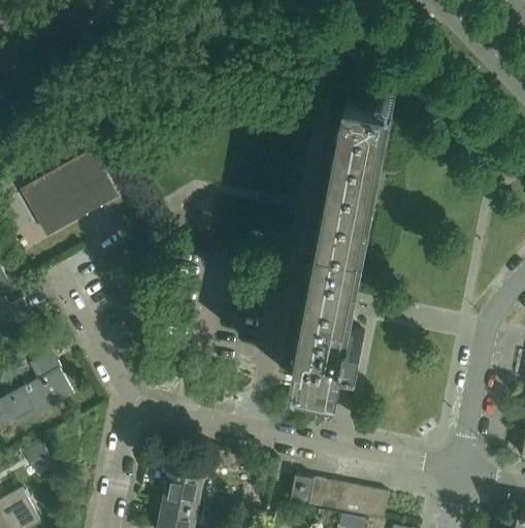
[(346,91),(340,121),(291,378),(337,387),(345,353),(349,353),(349,355),(358,356),(363,331),(354,329),(353,330),(349,330),(393,100),(346,91)]
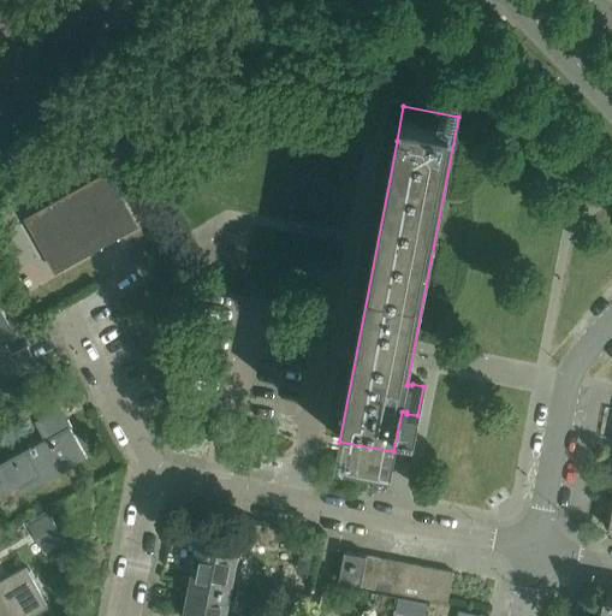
[(79,177),(106,163),(95,144),(70,159),(79,177)]
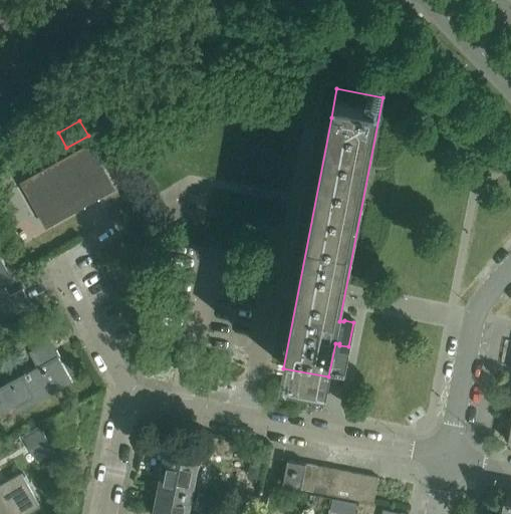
[(63,160),(67,167),(69,171),(43,185),(44,186),(45,186),(61,214),(80,203),(78,201),(91,194),(92,196),(108,187),(86,146),(55,163),(56,164),(63,160)]
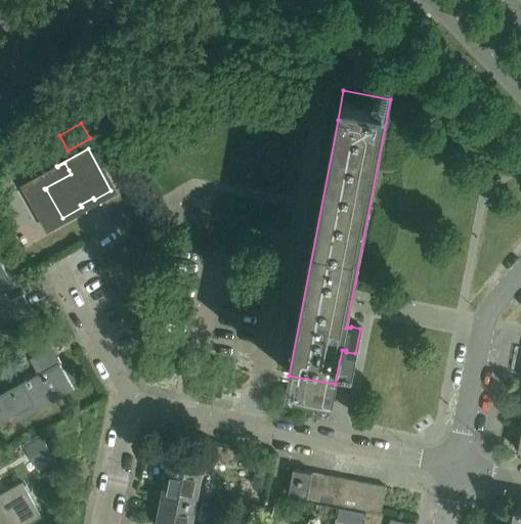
[(0,294),(15,286),(5,267),(0,269),(0,294)]
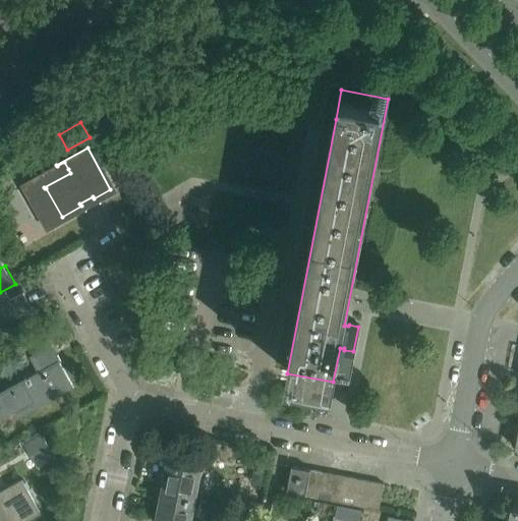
[(21,295),(0,306),(0,314),(5,324),(30,310),(21,295)]
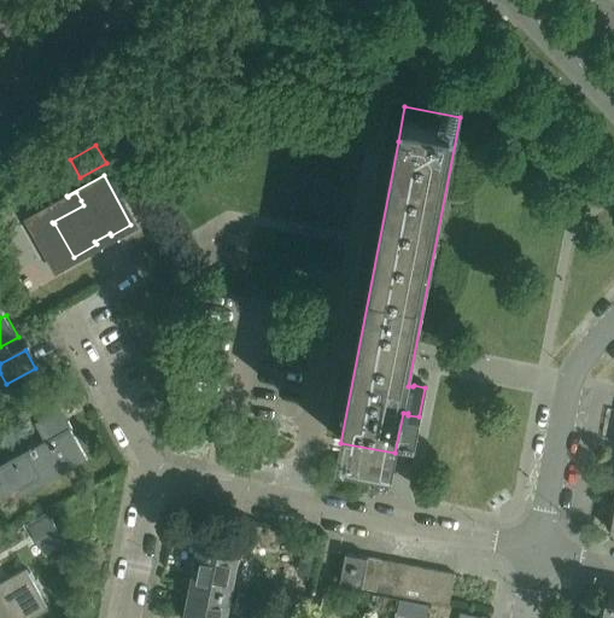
[(41,394),(46,403),(59,396),(53,386),(41,394)]
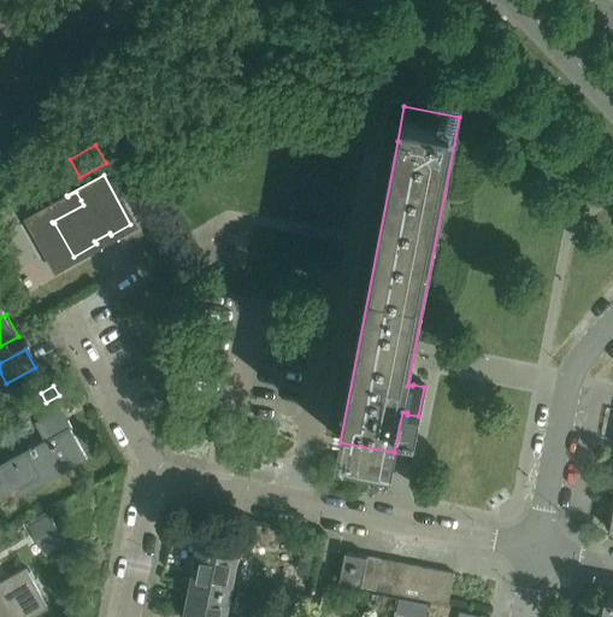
[(70,429),(59,410),(34,424),(43,441),(23,453),(23,452),(0,464),(0,486),(3,491),(1,492),(3,494),(18,486),(23,493),(19,494),(21,495),(84,459),(68,430),(70,429)]
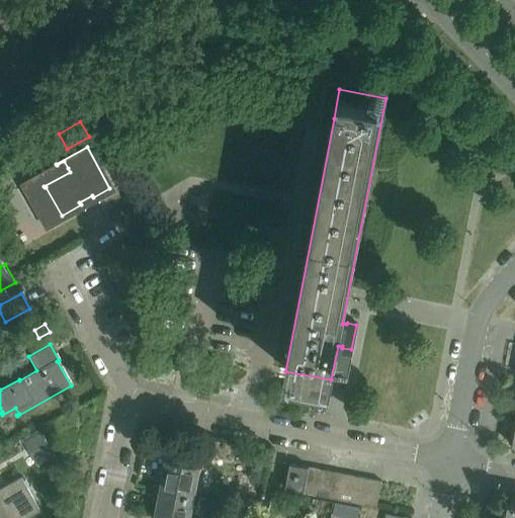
[(33,464),(54,455),(40,429),(21,439),(33,464)]
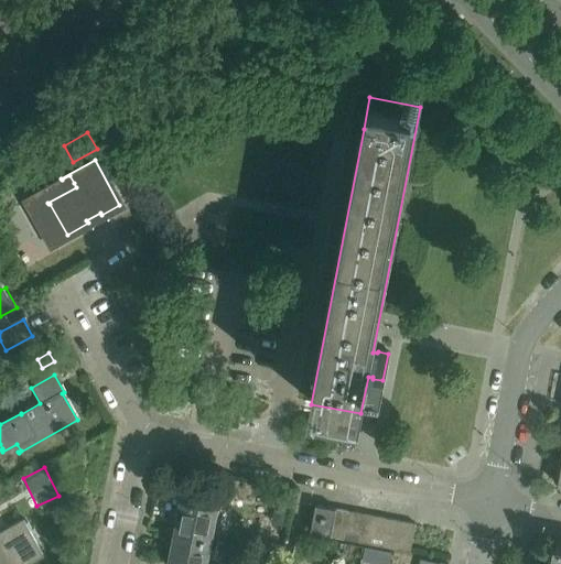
[(179,501),(173,534),(215,542),(217,531),(212,529),(215,509),(179,501)]
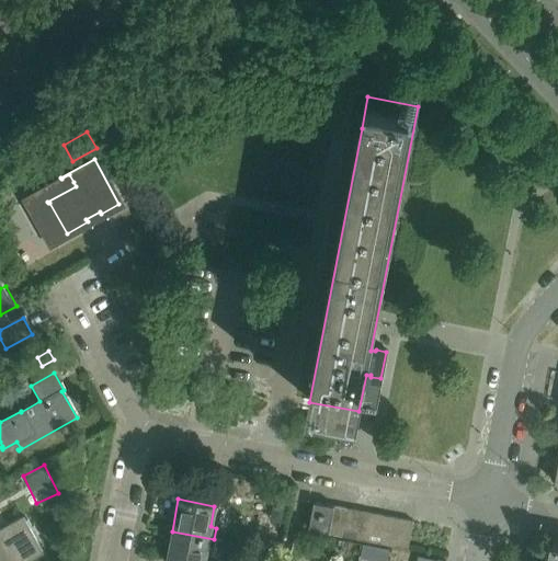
[(307,528),(328,533),(332,506),(312,502),(307,528)]
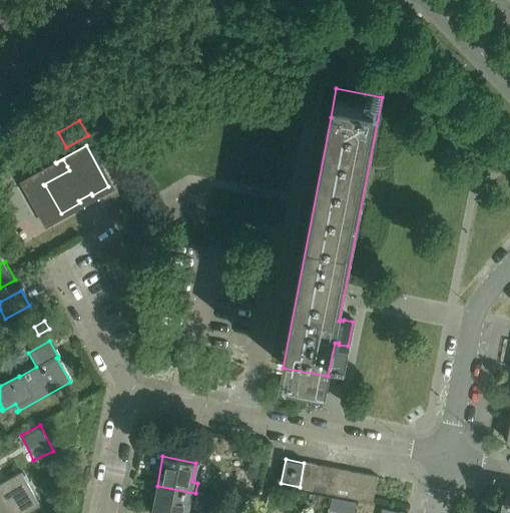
[(304,463),(300,487),(299,489),(311,491),(316,465),(304,463)]
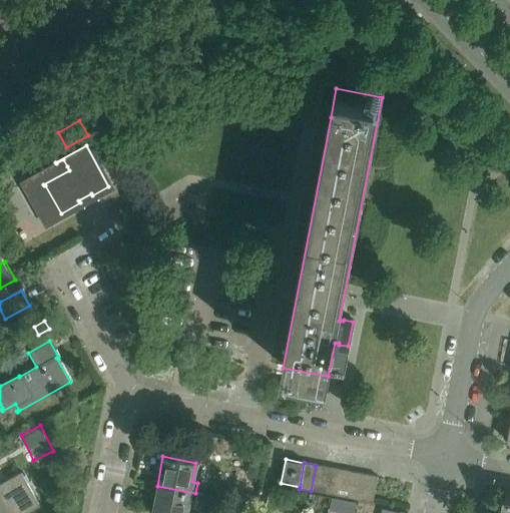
[(328,468),(316,465),(311,491),(323,493),(328,468)]
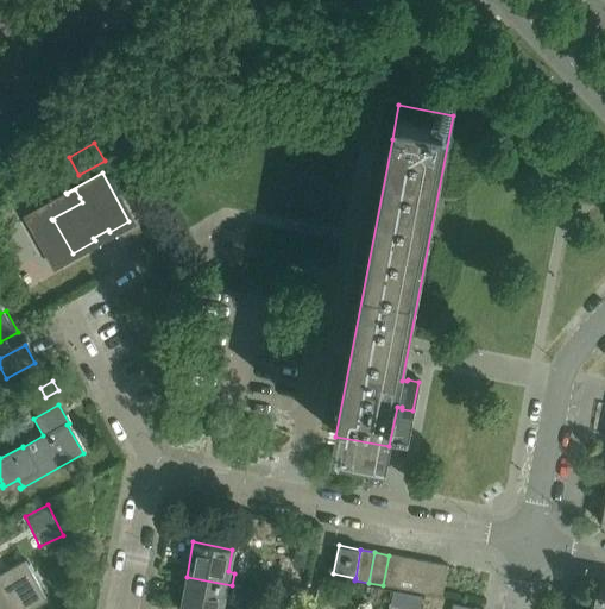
[(403,558),(389,556),(383,585),(397,589),(403,558)]
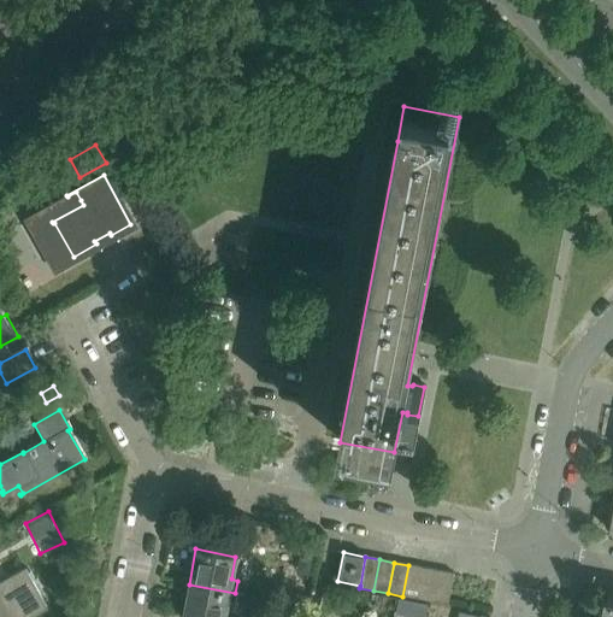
[(423,568),(408,565),(402,597),(417,599),(423,568)]
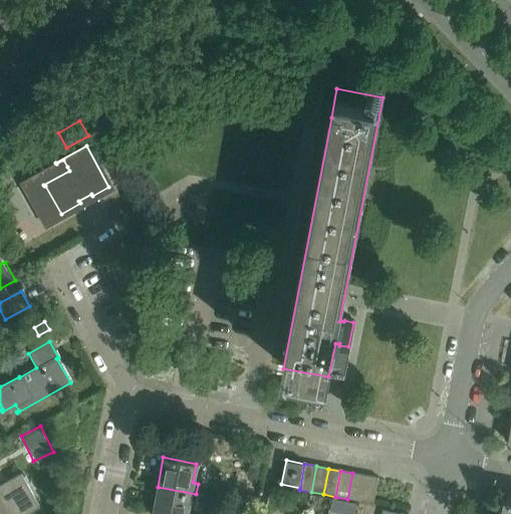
[(364,476),(352,473),(347,499),(359,501),(364,476)]
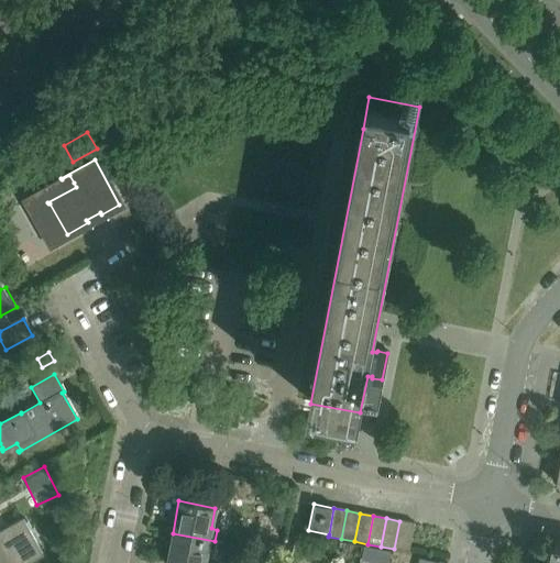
[(0,562),(22,562),(41,553),(22,520),(0,531),(0,562)]
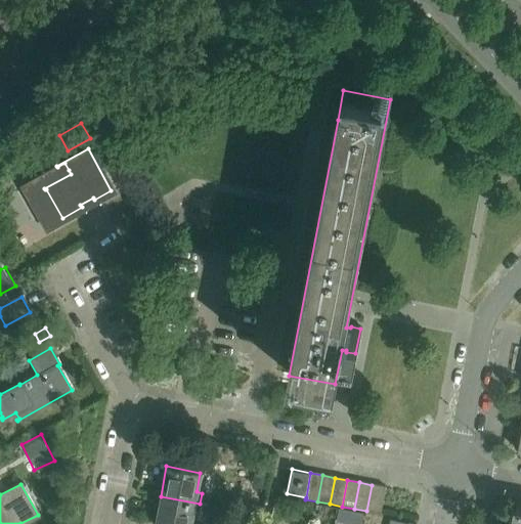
[(379,513),(384,487),(372,485),(366,511),(379,513)]
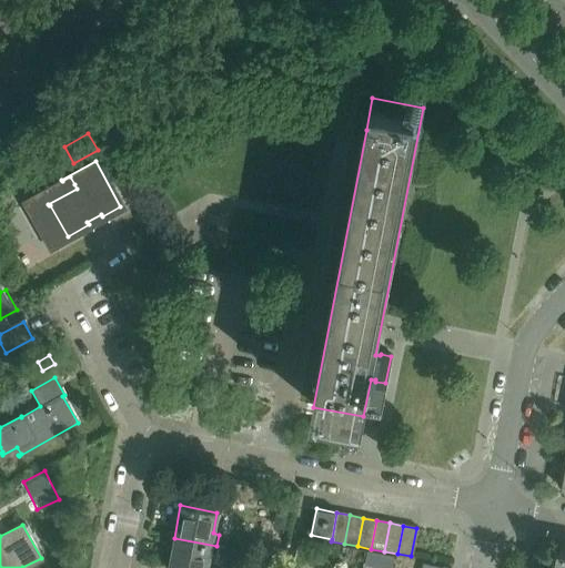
[(217,546),(174,538),(168,567),(205,567),(208,557),(214,558),(217,546)]
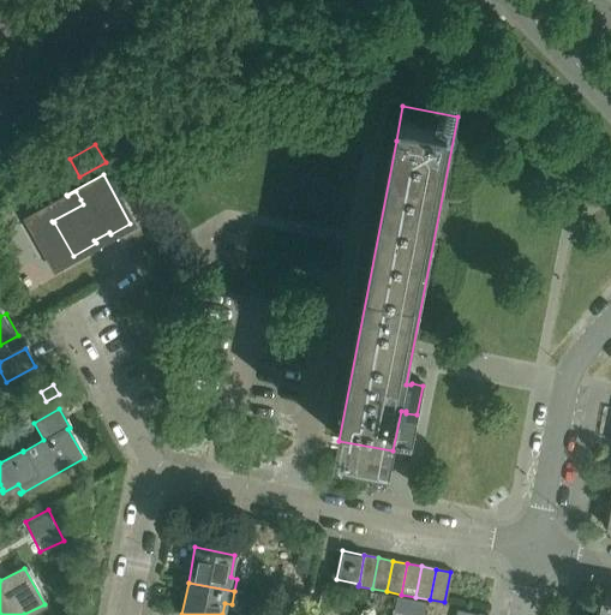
[(321,589),(317,603),(328,605),(331,590),(321,589)]
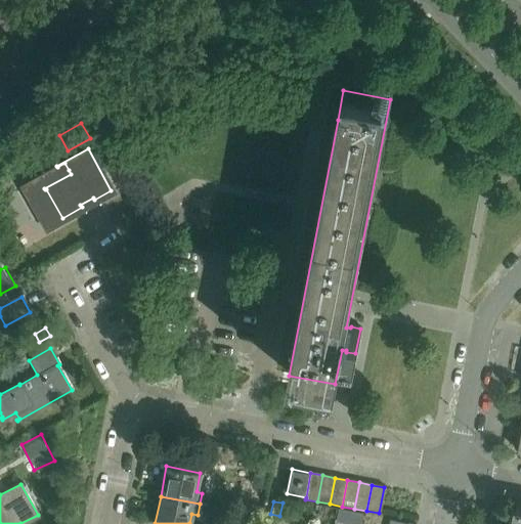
[(263,508),(251,506),(249,514),(261,516),(263,508)]
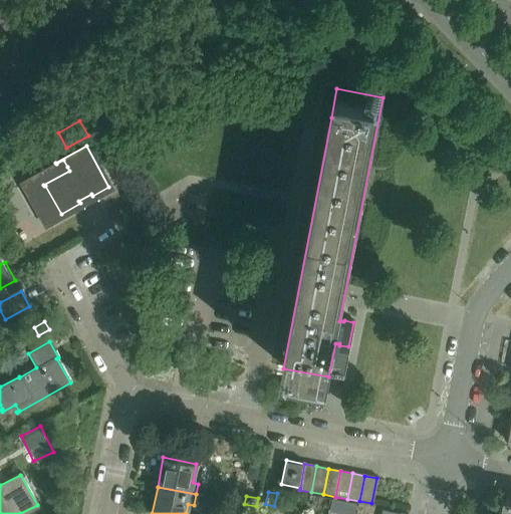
[(510,513),(510,498),(503,497),(499,513),(510,513)]
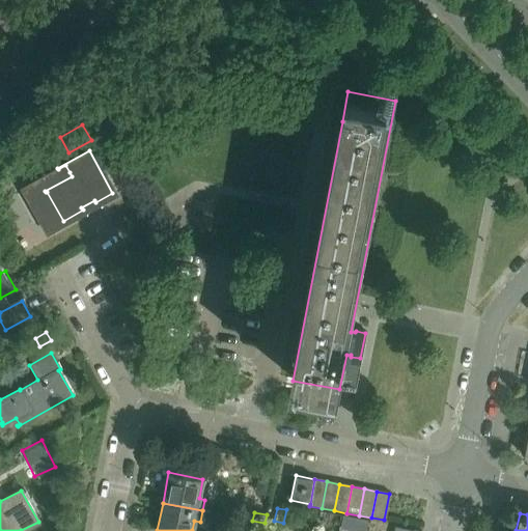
[(265,523),(252,521),(251,528),(264,530),(265,523)]
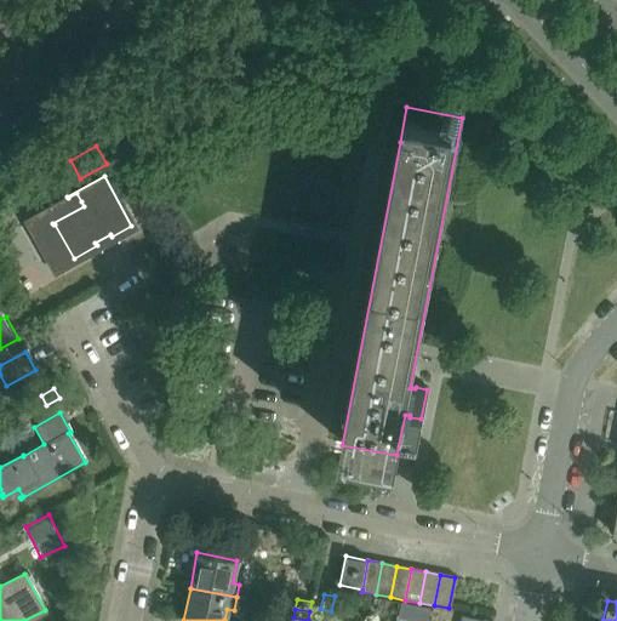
[(329,620),(331,611),(320,609),(318,620),(329,620)]
